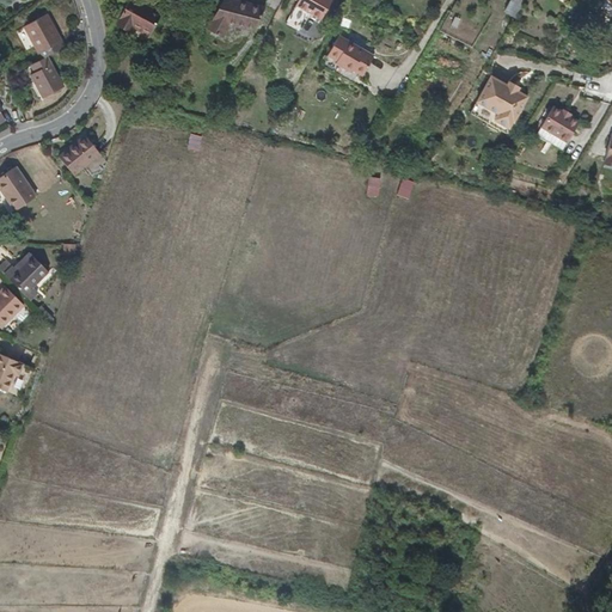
[(132,31),(134,28),(150,36),(161,14),(135,0),(130,0),(117,24),(132,31)]
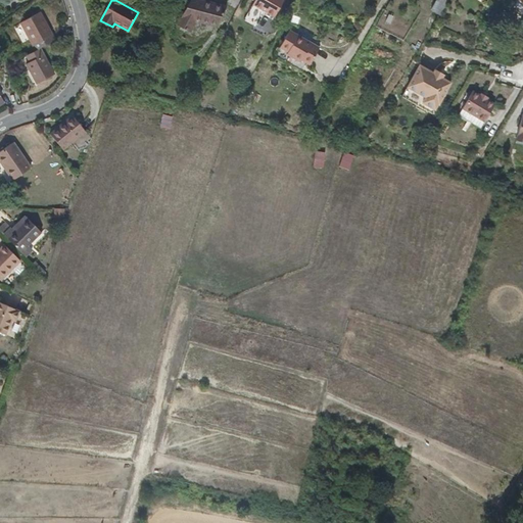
[(217,26),(227,7),(200,0),(191,0),(178,25),(191,32),(197,20),(217,26)]
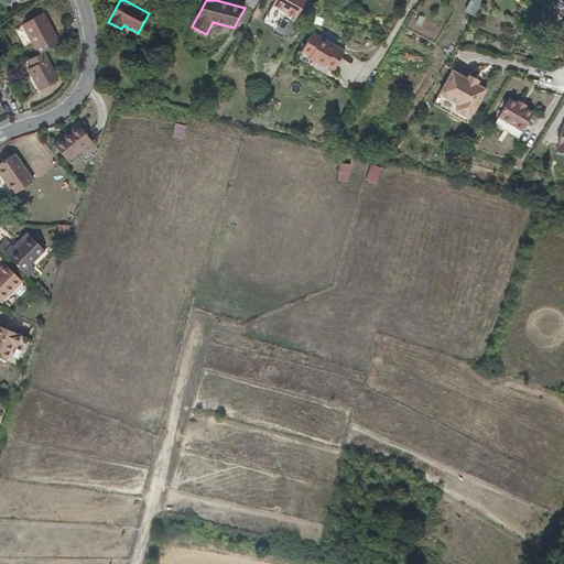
[(306,0),(275,0),(273,4),(296,18),(306,0)]
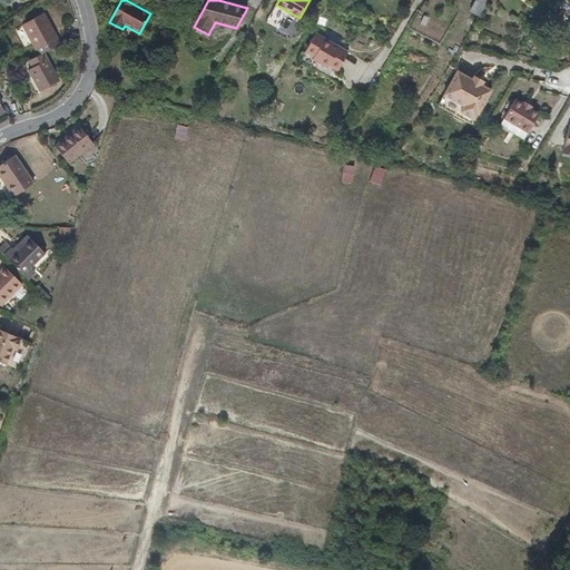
[(472,30),(489,0),(488,0),(477,0),(463,23),(472,30)]
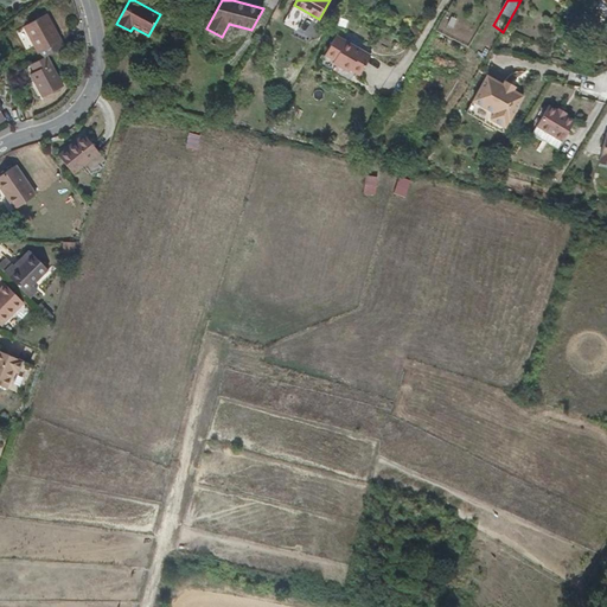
[(298,31),(305,16),(291,8),(283,24),(298,31)]
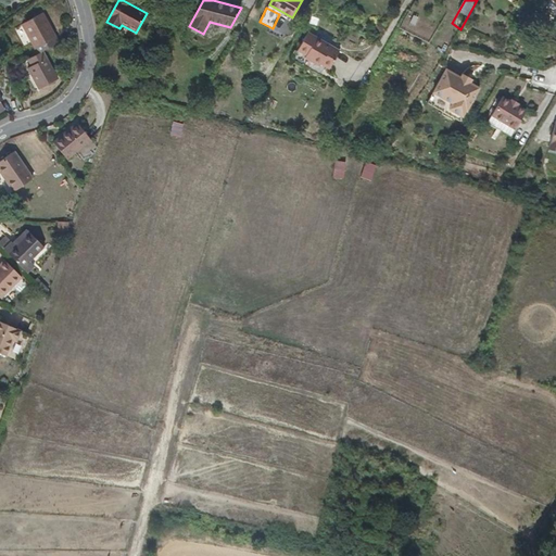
[(43,52),(60,42),(43,13),(22,25),(38,54),(43,52)]
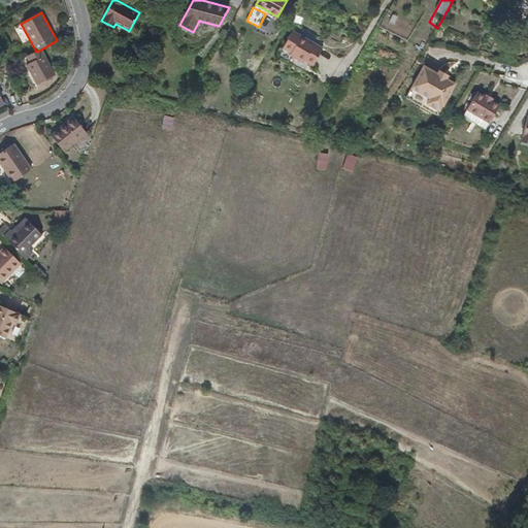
[(283,51),(316,64),(323,43),(291,31),(283,51)]
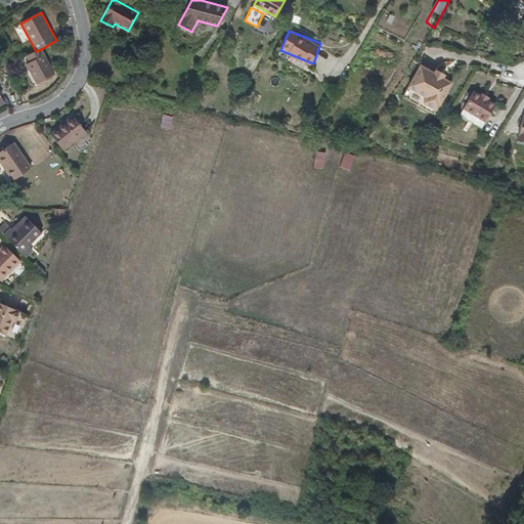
[(36,51),(27,56),(30,62),(27,64),(37,84),(55,74),(41,49),(36,51)]
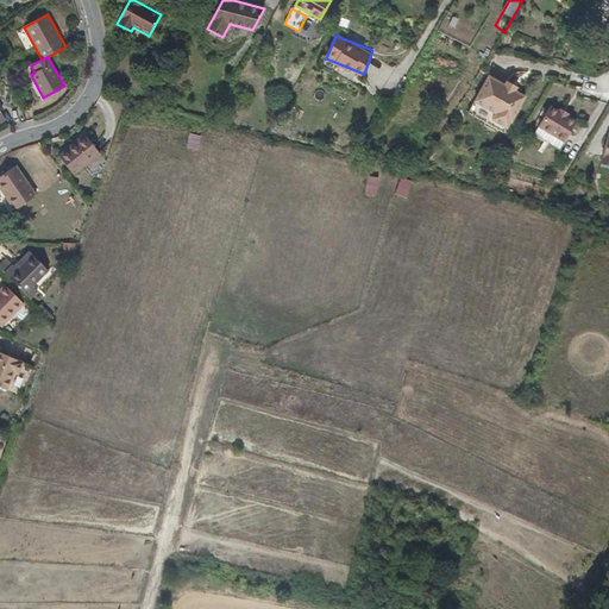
[(200,81),(207,67),(199,63),(192,76),(200,81)]
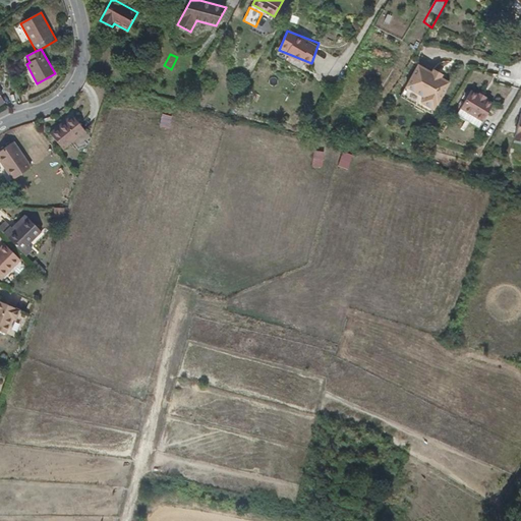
[(441,81),(431,76),(418,68),(406,91),(423,100),(417,110),(430,118),(437,107),(439,108),(450,87),(441,81)]
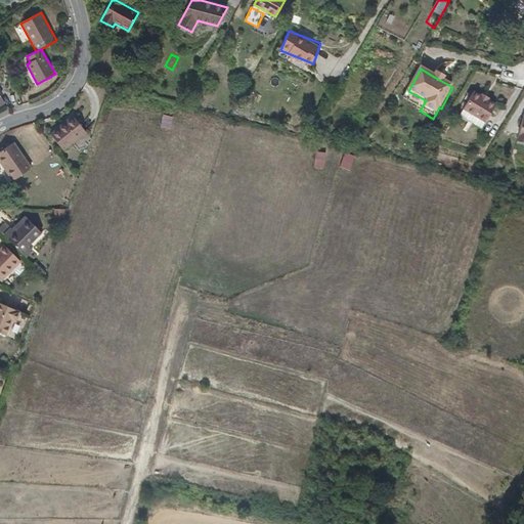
[(211,92),(218,96),(222,89),(216,85),(211,92)]
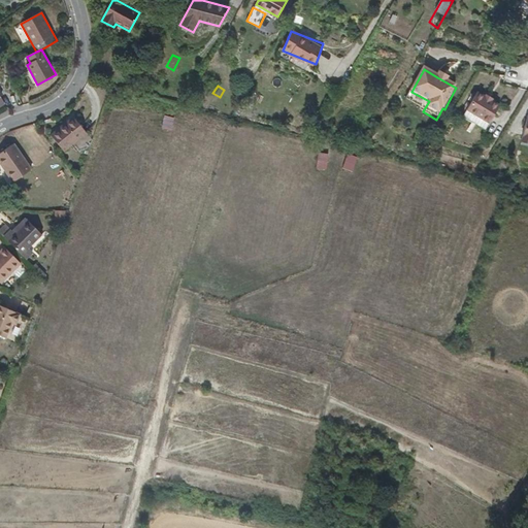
[(429,101),(411,92),(405,102),(423,111),(429,101)]
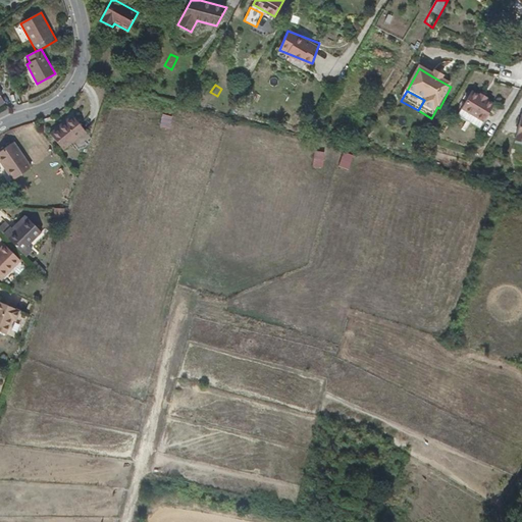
[(494,106),(488,103),(479,97),(471,93),(456,118),(479,132),(494,106)]
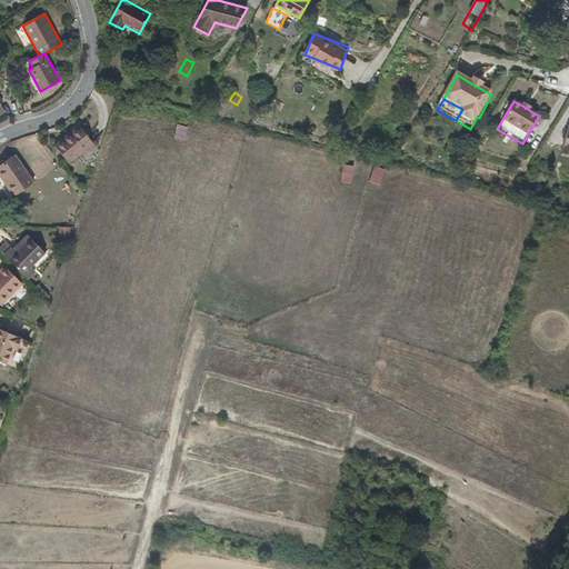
[(522,106),(532,112),(535,109),(525,102),(522,106)]
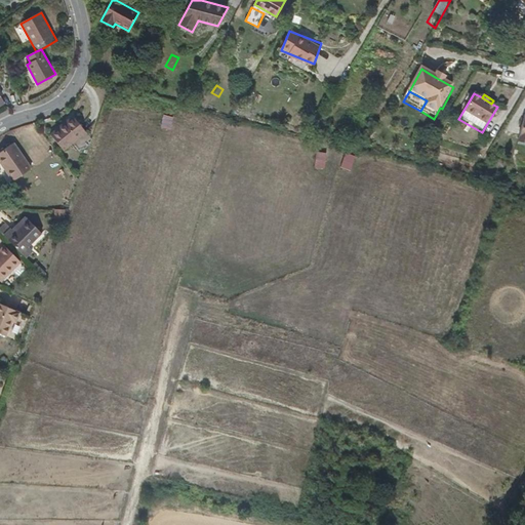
[(160,126),(170,129),(173,116),(164,114),(160,126)]
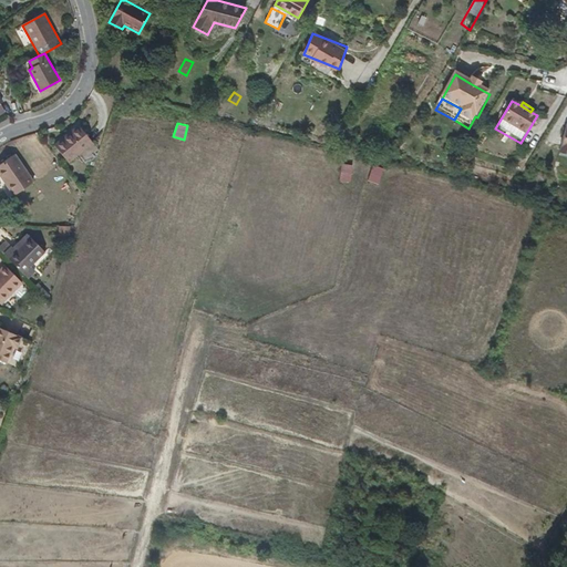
[(92,142),(80,126),(55,145),(69,162),(92,142)]
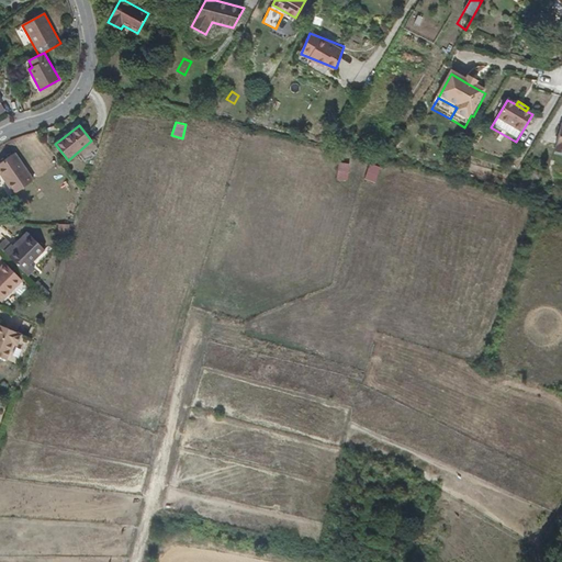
[(34,180),(15,154),(0,164),(0,173),(13,193),(34,180)]
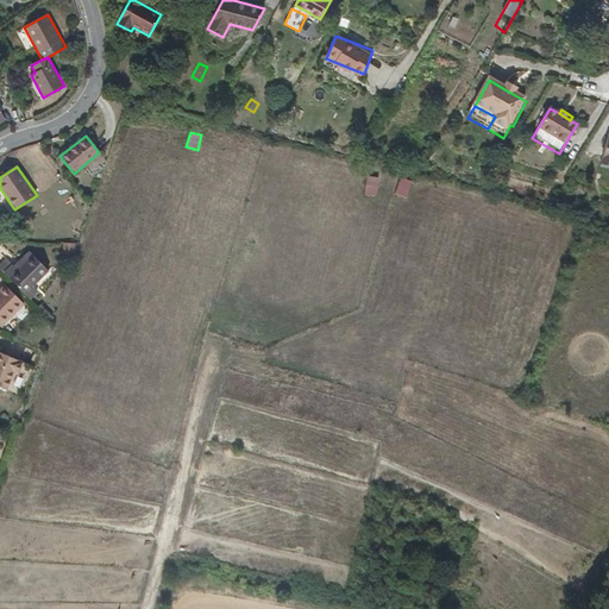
[(366,175),(364,193),(375,194),(378,176),(366,175)]
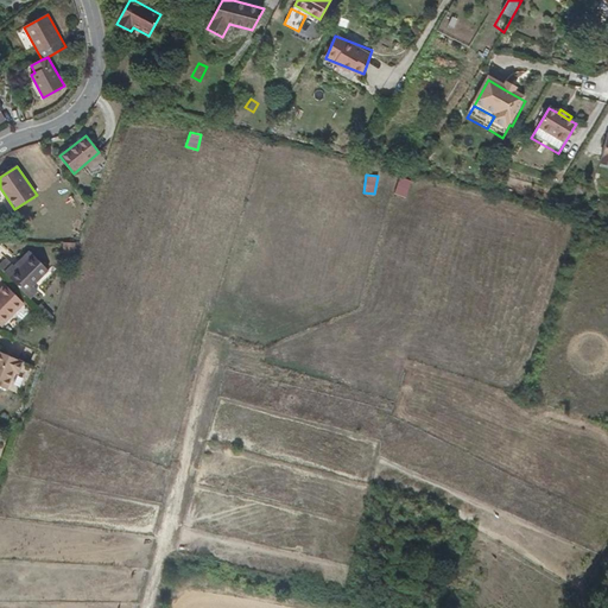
[(75,255),(76,242),(63,241),(63,254),(75,255)]
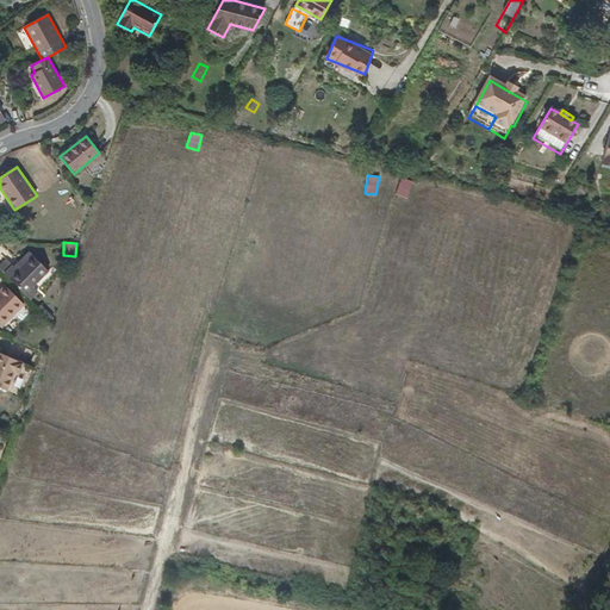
[(10,278),(31,300),(38,292),(33,287),(49,271),(33,255),(10,278)]
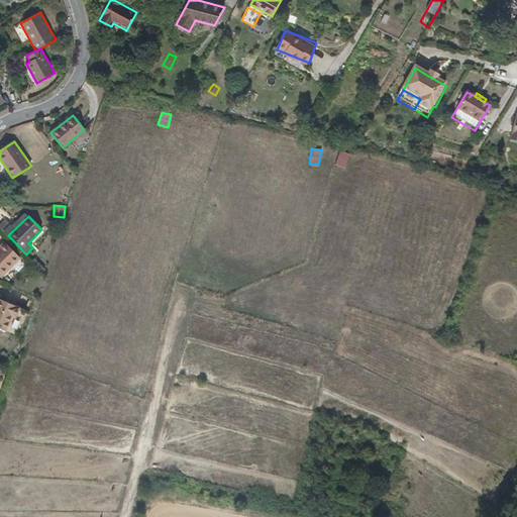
[(0,276),(1,278),(21,259),(5,242),(0,246),(0,276)]
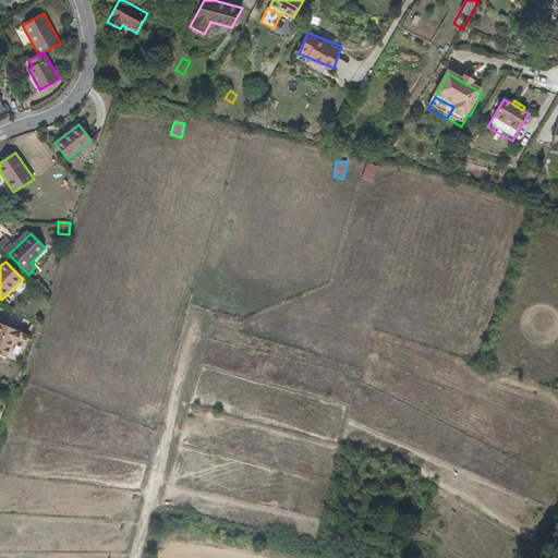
[(0,356),(5,360),(12,346),(15,347),(21,336),(0,326),(0,356)]
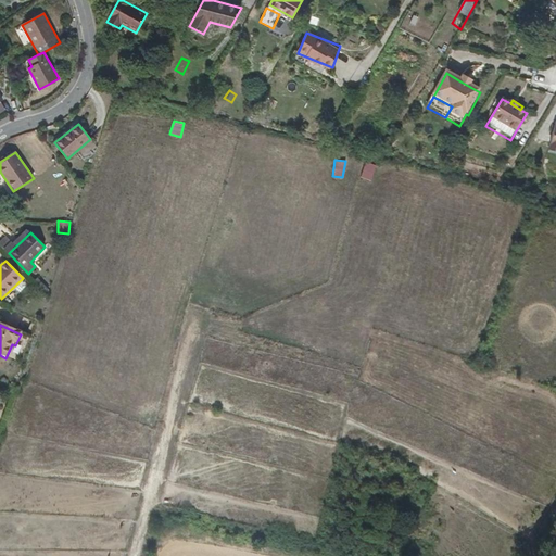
All buildings are outlined.
